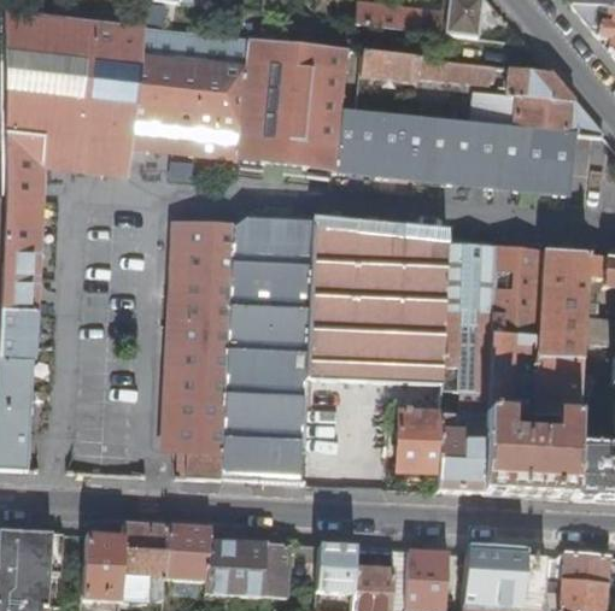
[(259,0),(258,9),(280,11),(282,0),(259,0)]
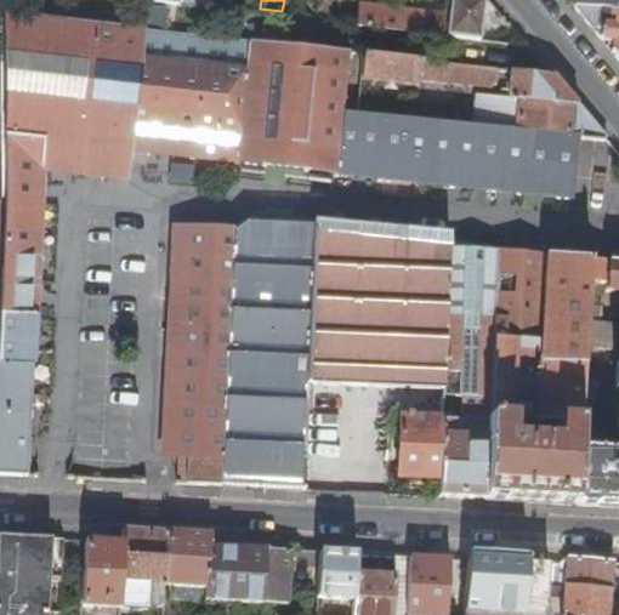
[(482,35),(486,0),(454,0),(453,13),(359,4),(357,20),(482,35)]
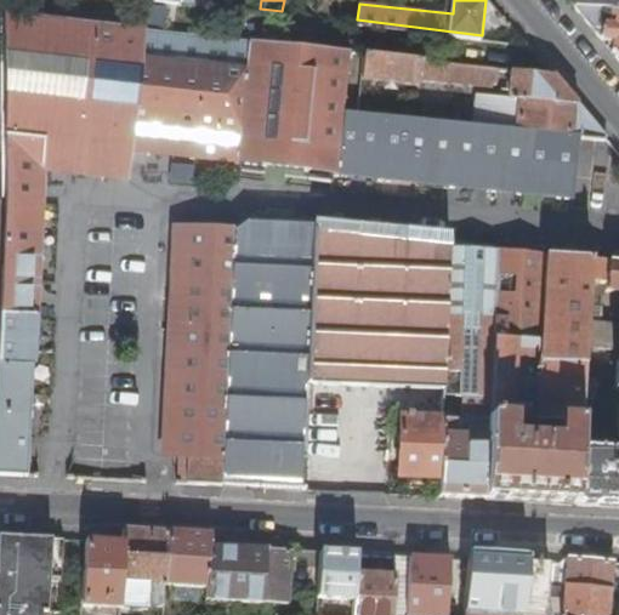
[(614,35),(613,45),(618,51),(618,5),(577,1),(602,32),(605,34),(614,35)]
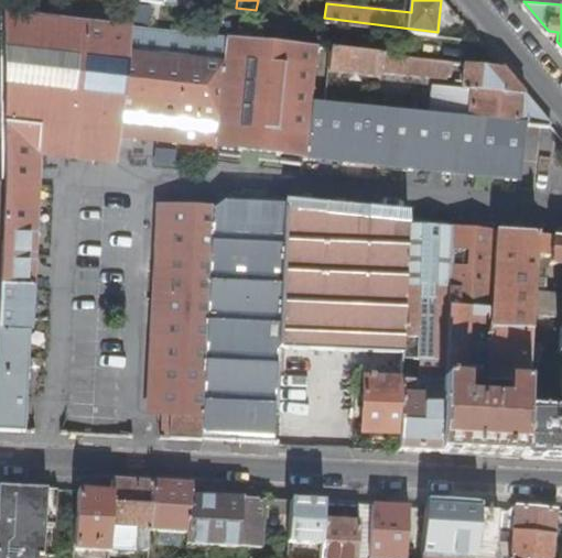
[(8,119),(44,122),(104,129),(112,130),(122,21),(8,8),(8,12),(8,99),(8,119)]
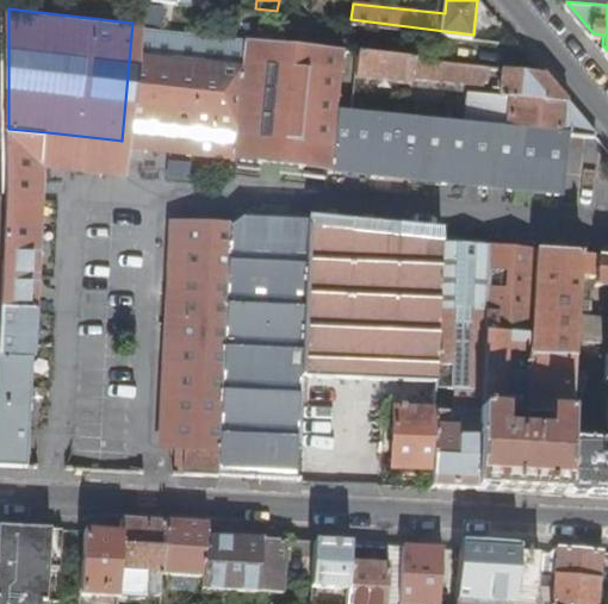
[(236,151),(248,36),(132,23),(122,141),(148,143),(236,151)]
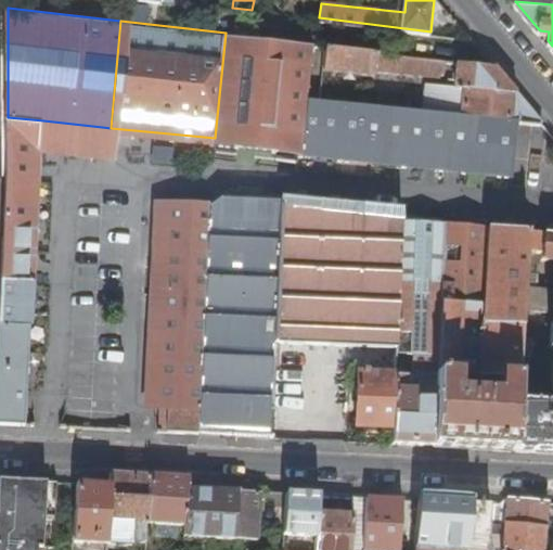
[(311,55),(312,41),(226,33),(215,138),(301,150),(307,96),(311,55)]
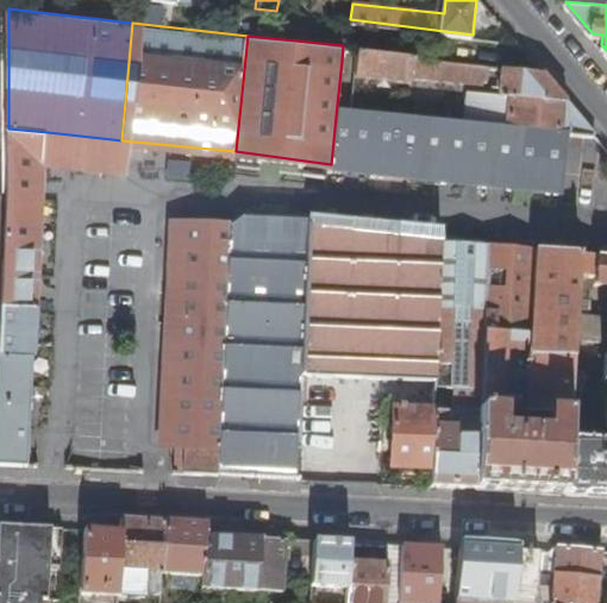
[(345,46),(344,61),(357,62),(358,48),(345,46)]
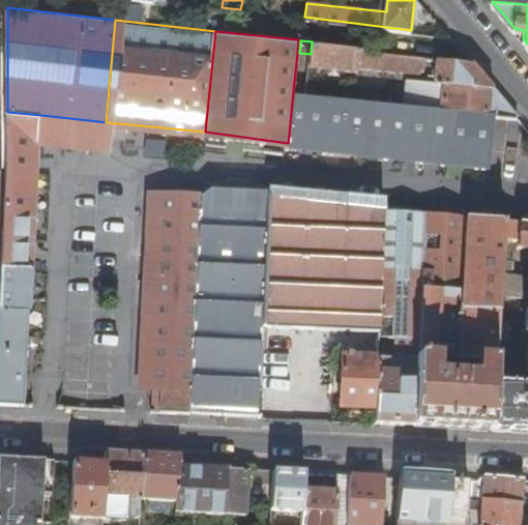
[(427,67),(428,54),(312,41),(311,54),(310,63),(360,67),(360,64),(421,70),(422,67),(427,67)]
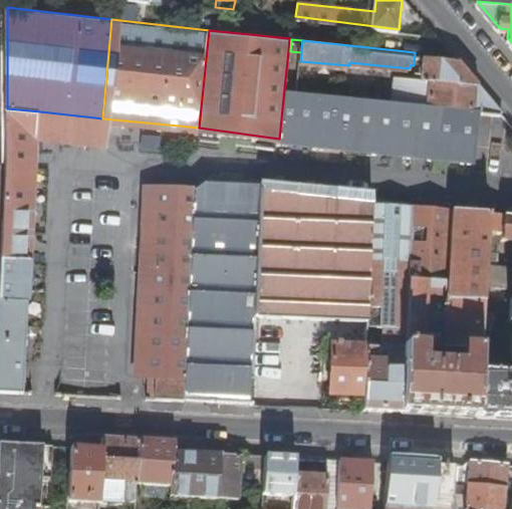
[(301,52),(290,51),(288,51),(284,88),(297,90),(300,61),(301,52)]
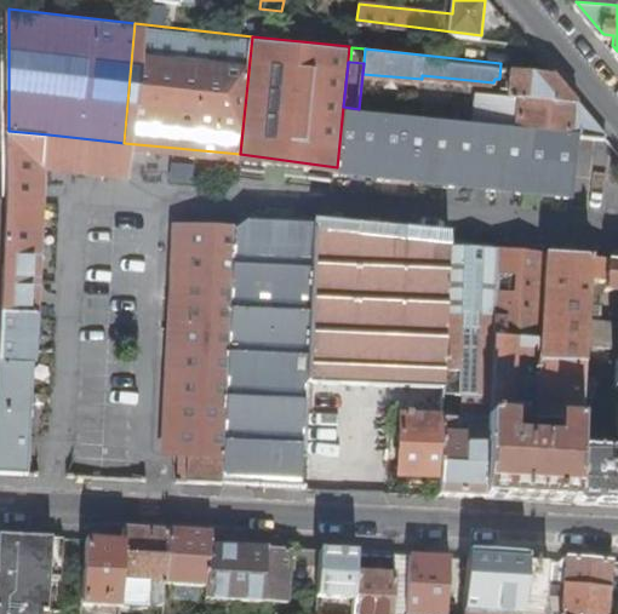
[(478,89),(474,120),(504,122),(579,130),(607,133),(581,101),(554,68),(513,64),(511,85),(503,84),(502,92),(478,89)]
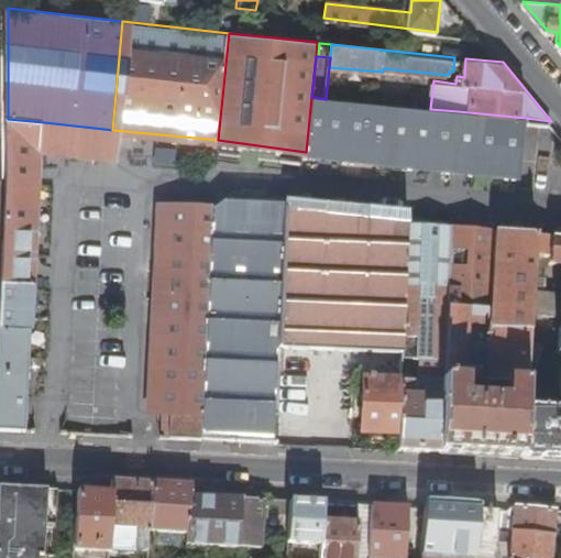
[(402,106),(404,95),(386,93),(385,105),(402,106)]
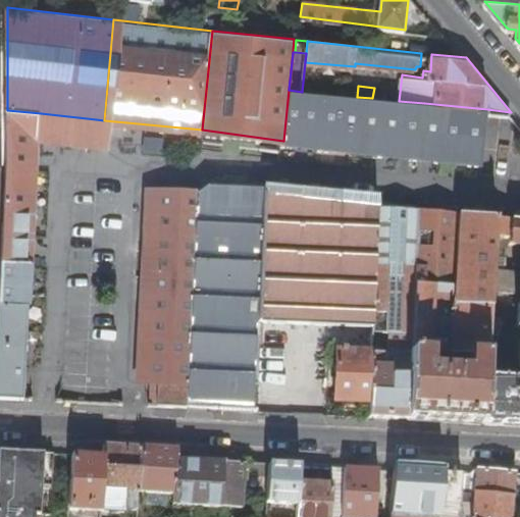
[(374,87),(374,88),(372,98),(385,100),(386,88),(374,87)]
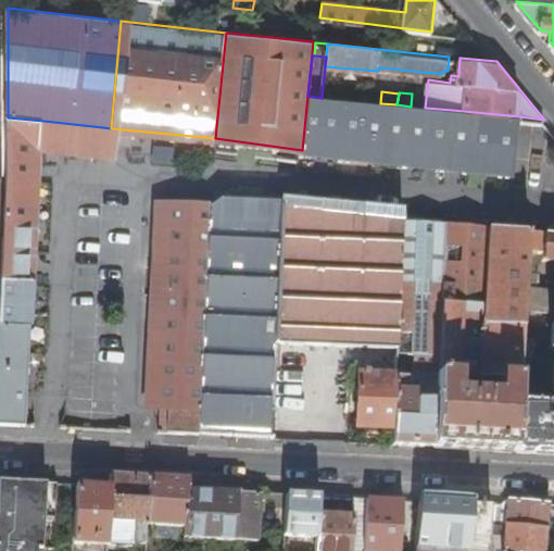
[(448,164),(452,110),(425,108),(411,107),(397,104),(380,103),(322,98),(307,96),(302,150),(448,165),(448,164)]
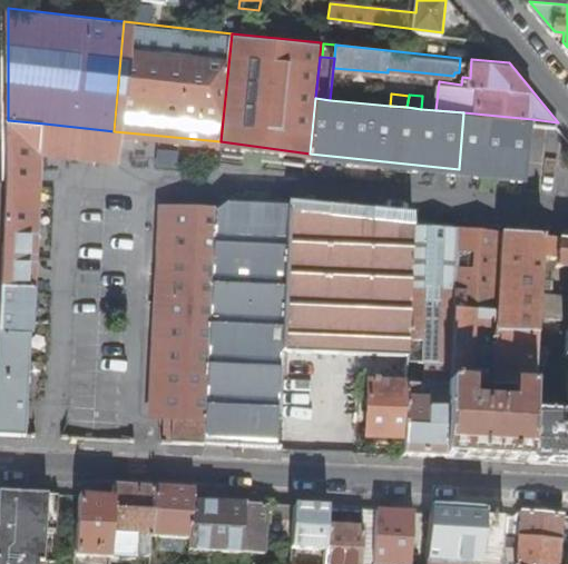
[(526,174),(532,119),(463,112),(459,168),(526,174)]
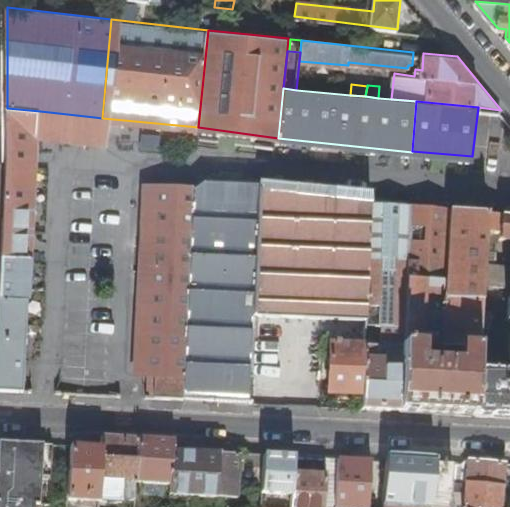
[(0,386),(25,388),(40,111),(7,108),(7,159),(4,204),(0,283),(0,386)]
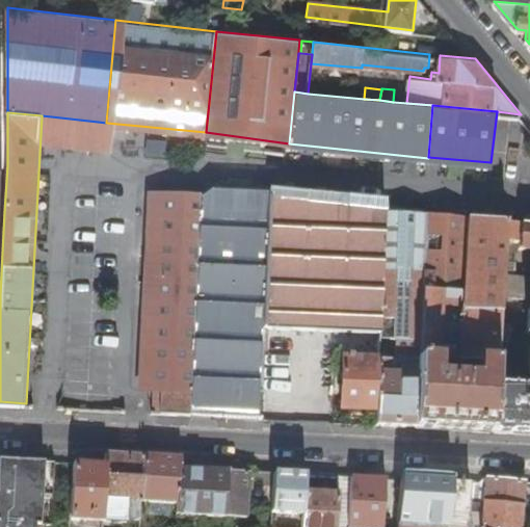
[(128,135),(129,125),(106,123),(98,122),(97,131),(128,135)]
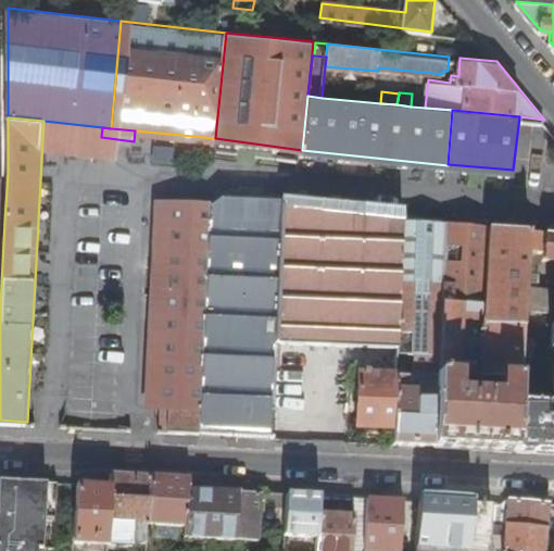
[(228,431),(240,189),(231,188),(212,203),(203,403),(202,410),(201,430),(228,431)]
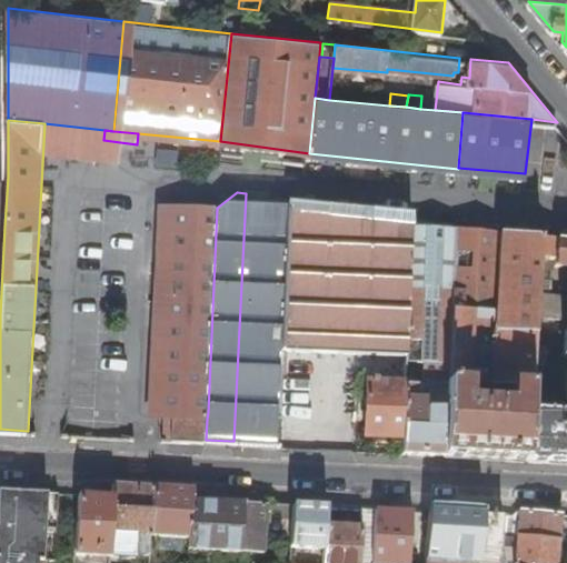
[(413,209),(301,199),(256,194),(246,193),(234,441),(280,444),(285,370),(287,370),(288,347),(407,353),(410,283),(413,221),(413,209)]
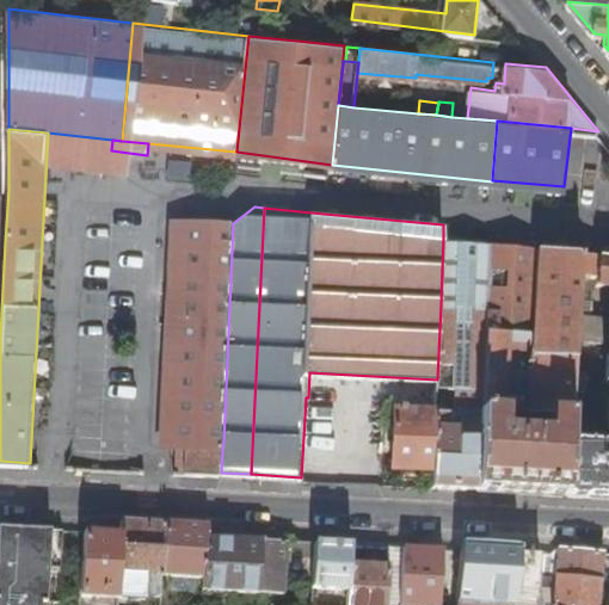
[(188,442),(223,443),(233,223),(189,220),(179,440),(188,442)]
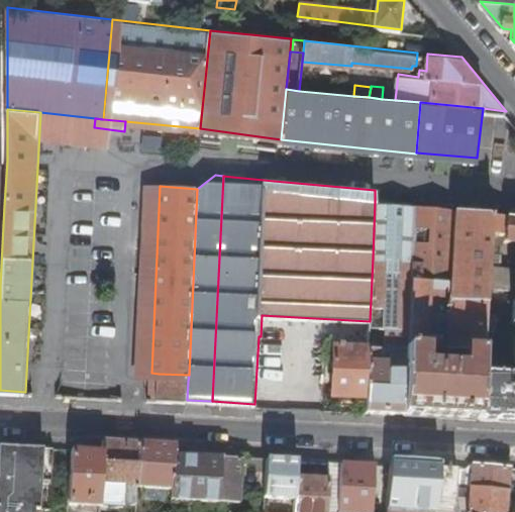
[(373,258),(412,262),(415,205),(375,201),(373,258)]
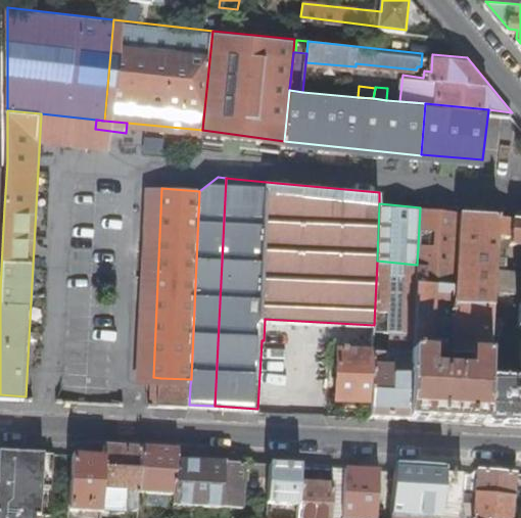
[(454,334),(454,349),(474,350),(490,351),(491,333),(496,266),(498,253),(499,234),(500,215),(420,207),(417,265),(413,348),(432,349),(433,334),(454,334)]
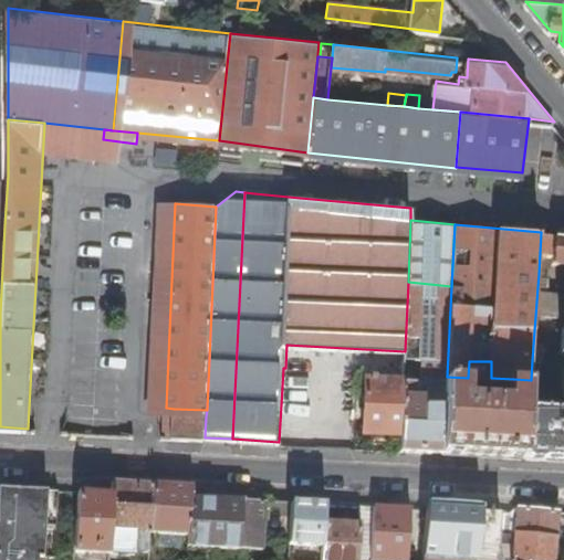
[(563,234),(541,232),(540,253),(554,254),(554,261),(563,261),(563,234)]
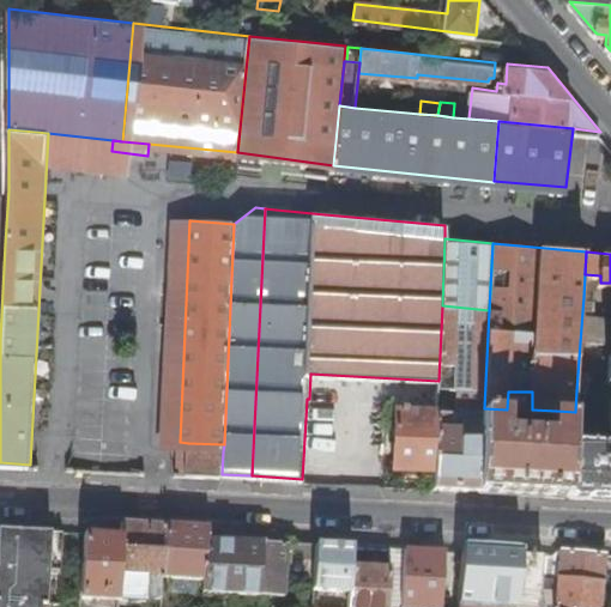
[(610,298),(584,297),(582,311),(610,314),(610,298)]
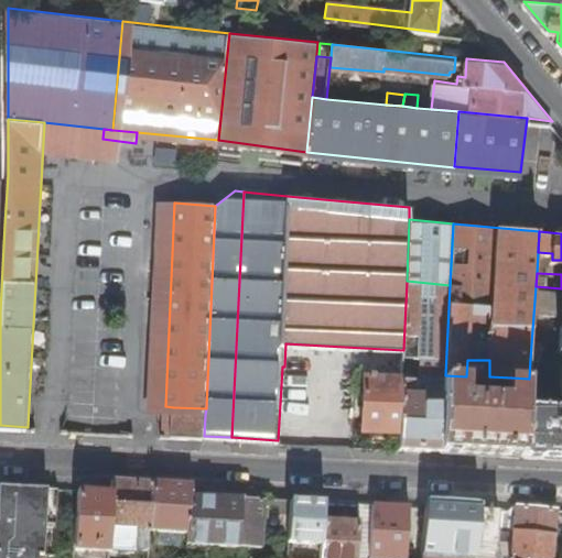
[(420,392),(445,393),(445,375),(450,285),(407,281),(403,350),(403,352),(421,352),(420,375),(421,375),(420,392)]
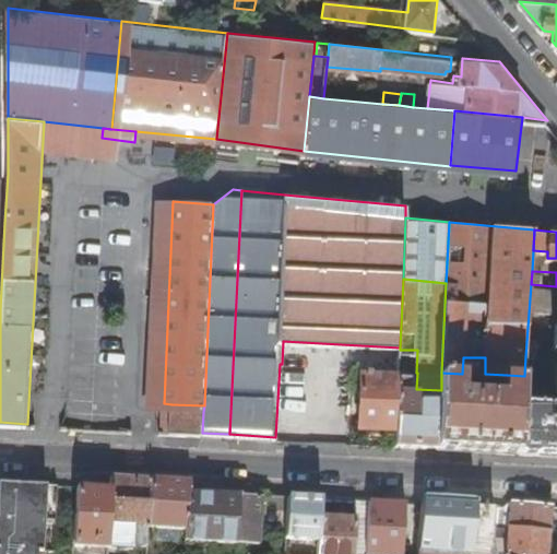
[(556,286),(531,284),(525,356),(534,356),(536,337),(538,337),(540,309),(556,309),(556,321),(550,321),(549,333),(555,334),(554,345),(556,345),(556,286)]
